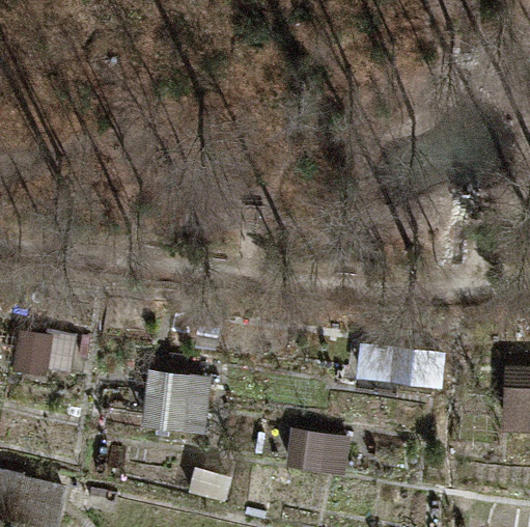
[(53,337),(18,331),(11,369),(46,376),(53,337)]
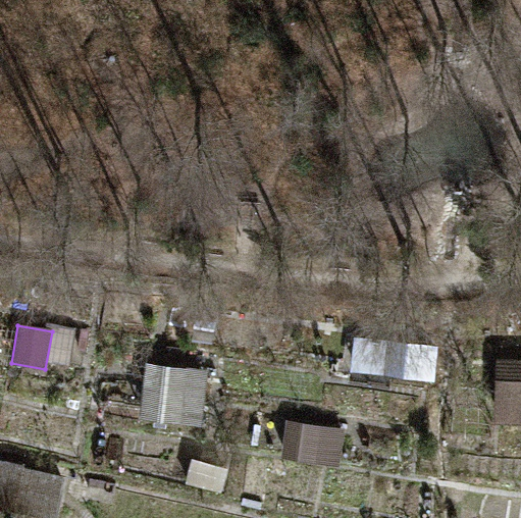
[(435,381),(438,349),(386,344),(382,376),(435,381)]
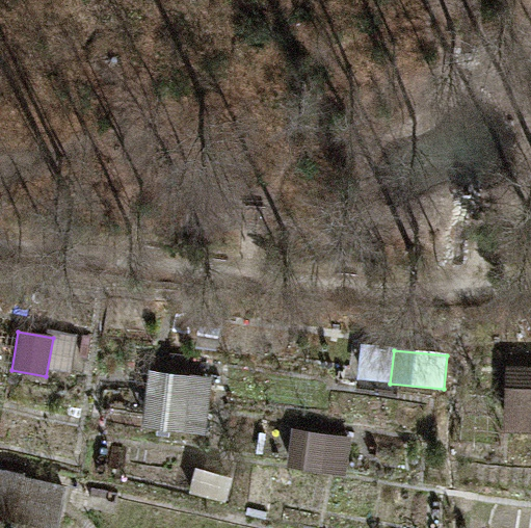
[(530,365),(505,365),(503,431),(530,431),(530,365)]
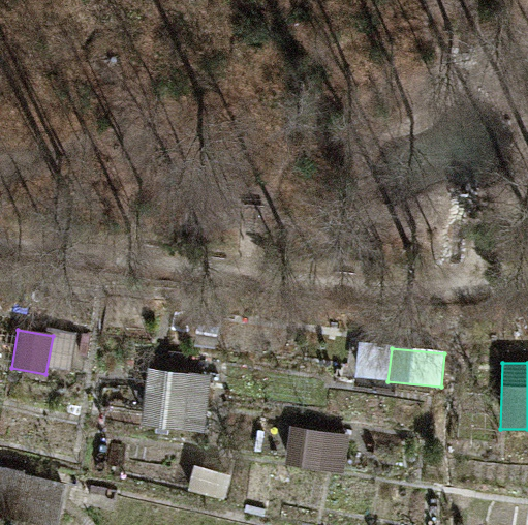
[(148,368),(140,422),(181,428),(189,374),(148,368)]
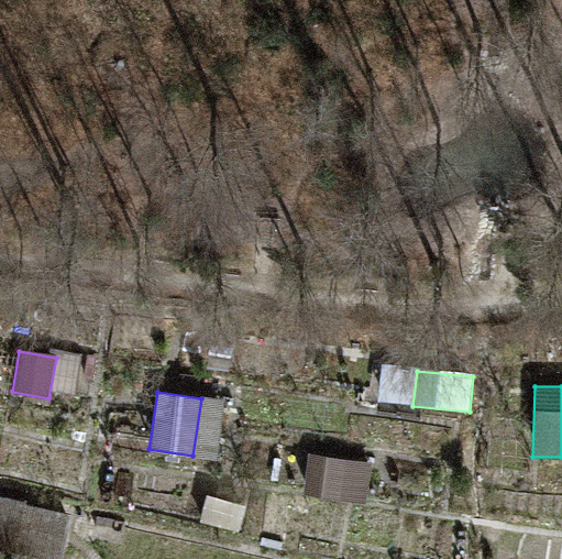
[(201,396),(201,398),(193,456),(217,459),(226,399),(201,396)]
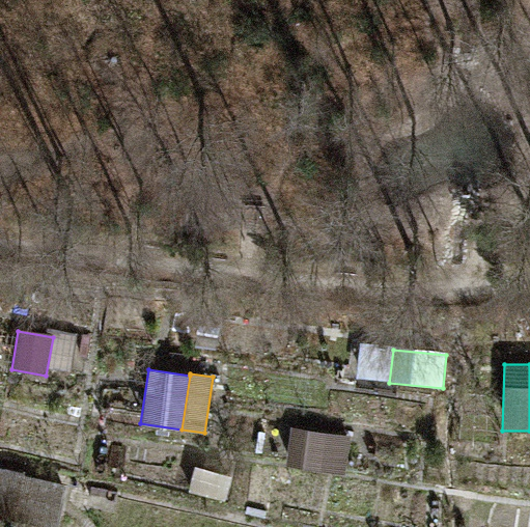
[(345,473),(351,438),(290,428),(285,465),(345,473)]
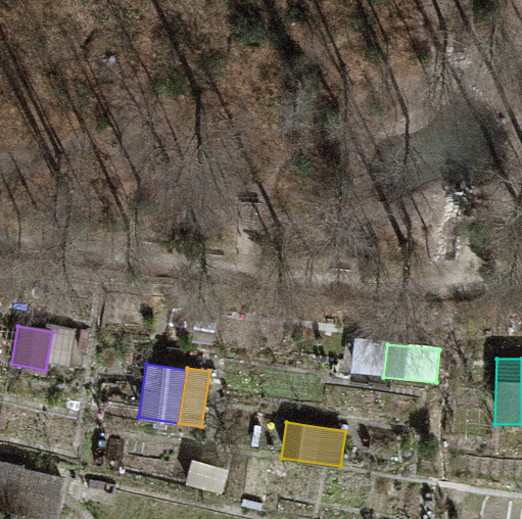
[(0,509),(42,518),(57,518),(64,477),(24,469),(25,466),(0,461),(0,509)]
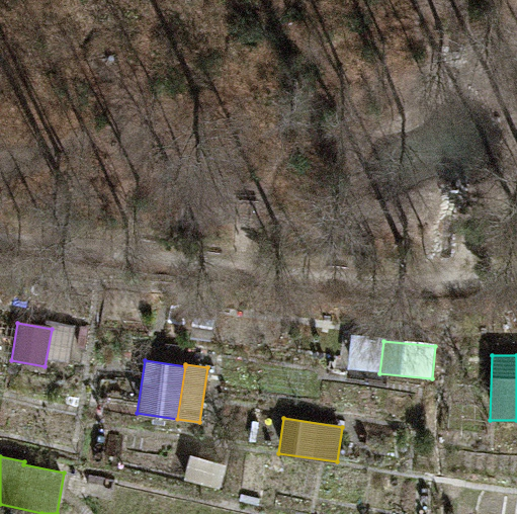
All buildings are outlined.
